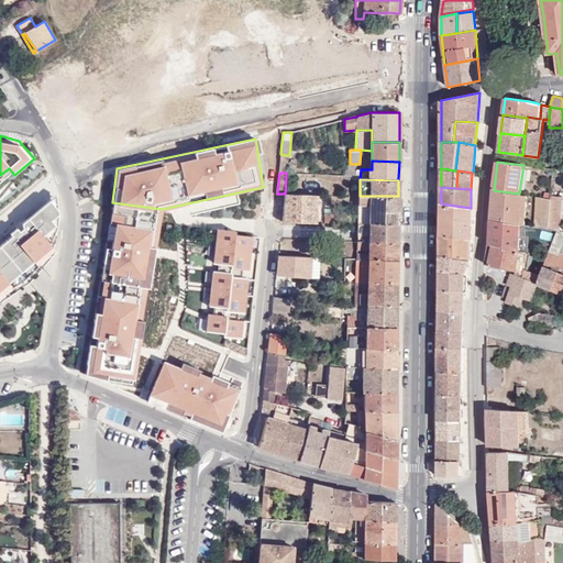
[(526,218),(527,195),(525,195),(519,194),(494,190),(494,192),(493,207),(497,208),(496,212),(526,218)]
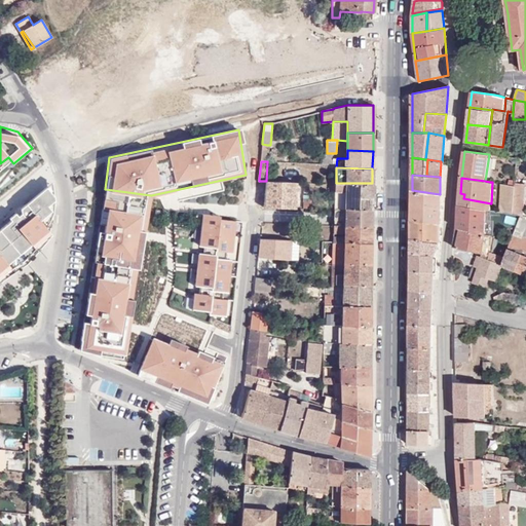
[(264,207),(296,208),(297,184),(265,182),(264,207)]
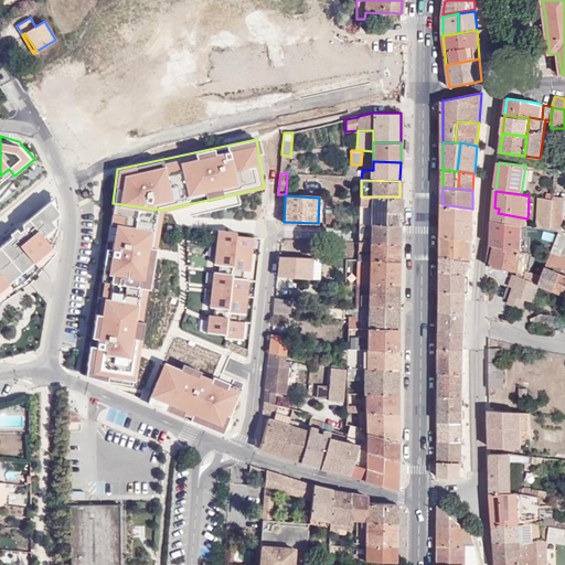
[(398,225),(400,196),(372,196),(361,196),(361,198),(360,198),(359,225),(371,225),(398,225)]
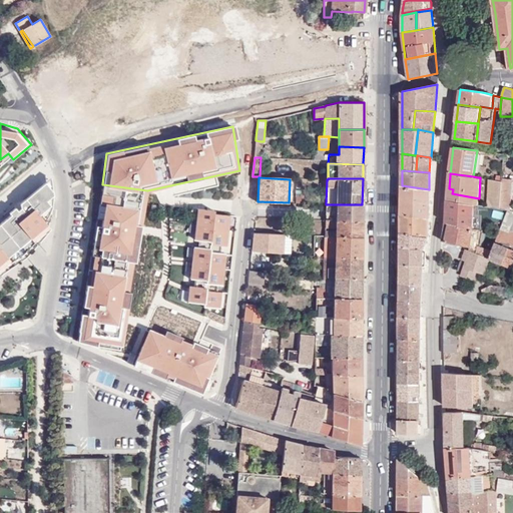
[(512,178),(502,178),(502,181),(500,207),(508,208),(510,209),(512,178)]
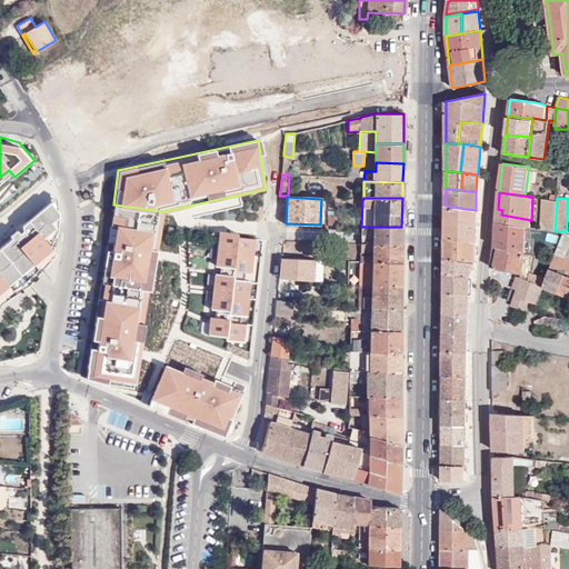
[(540,229),(555,230),(557,201),(543,199),(540,229)]
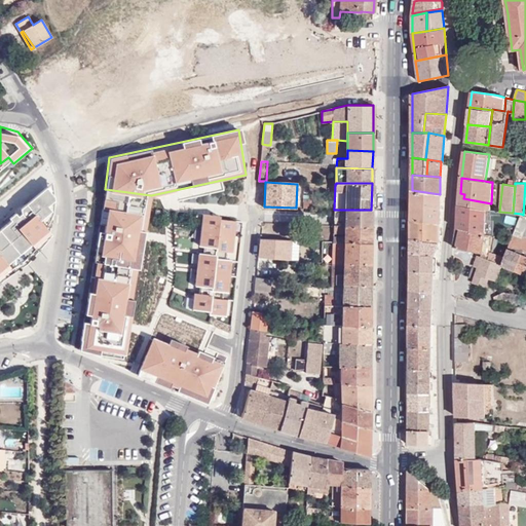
[(0,225),(0,271),(47,232),(40,220),(51,211),(47,205),(55,199),(46,188),(0,225)]
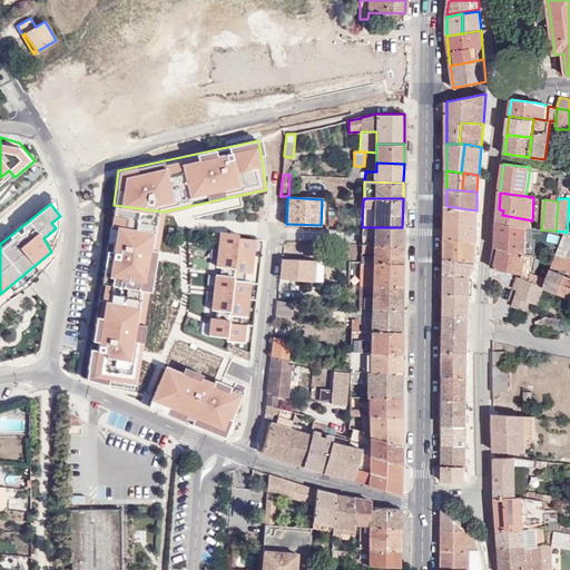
[(114,205),(100,292),(150,298),(164,212),(114,205)]
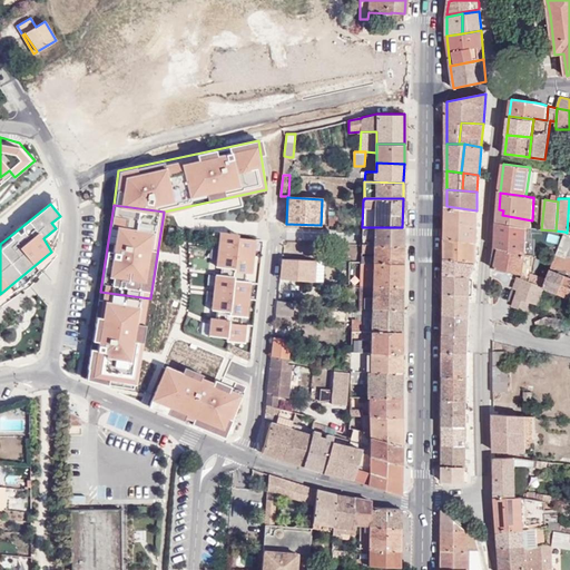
[(477,210),(446,206),(445,238),(477,242),(477,210)]
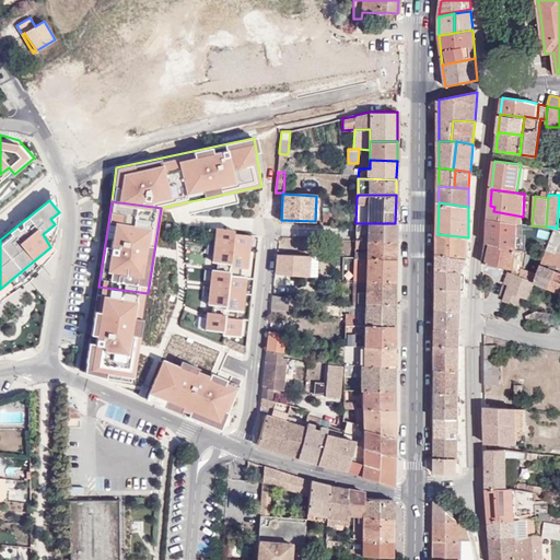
[(493,211),(494,207),(490,206),(489,218),(521,223),(522,223),(523,217),(493,211)]
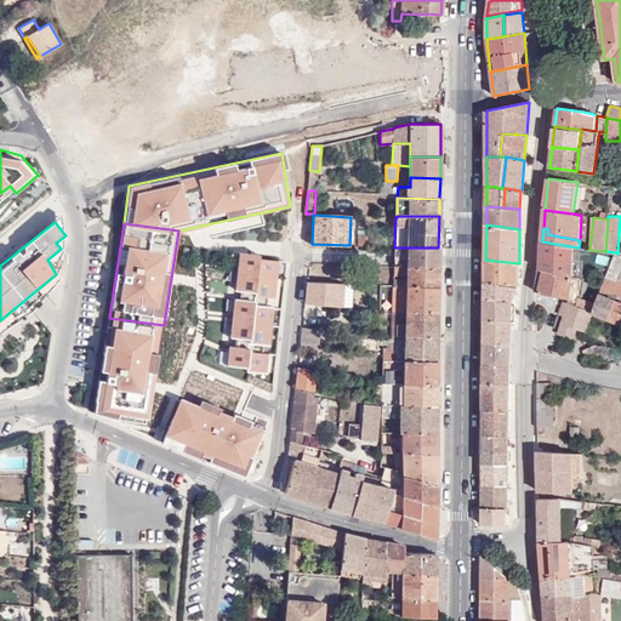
[(576,277),(577,248),(542,241),(541,245),(541,271),(536,291),(554,295),(557,283),(571,286),(570,298),(574,305),(573,305),(577,306),(581,278),(576,277)]
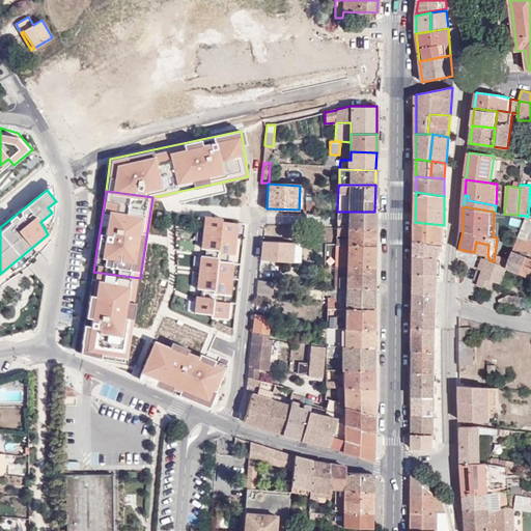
[(221,215),(202,213),(198,245),(218,247),(221,215)]
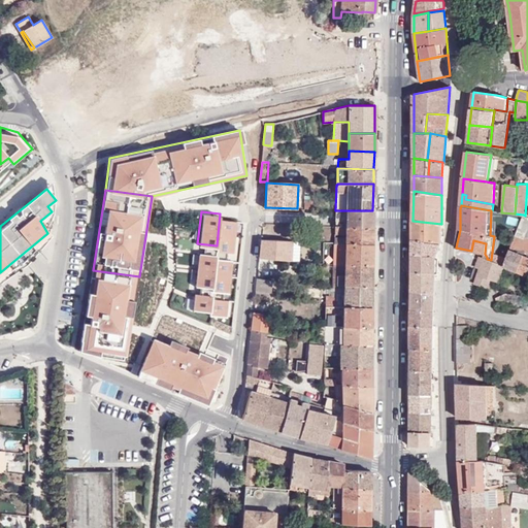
[(220,213),(217,245),(233,248),(237,216),(220,213)]
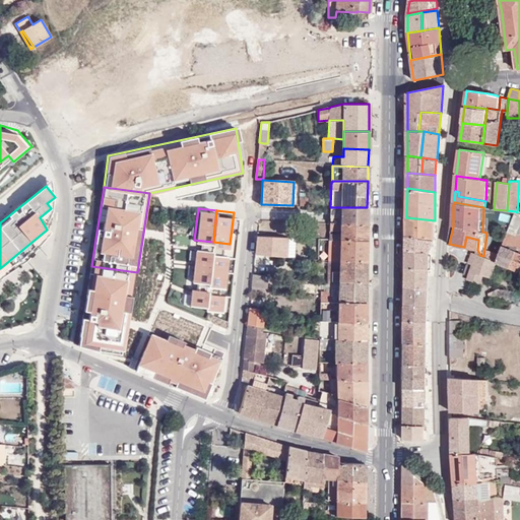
[(367,217),(367,211),(341,211),(341,216),(341,222),(367,222),(367,217)]
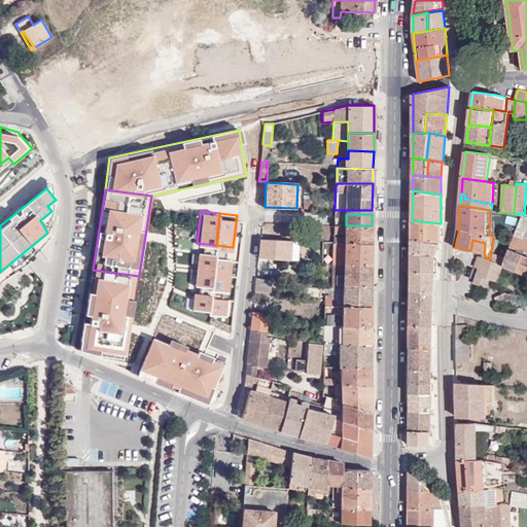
[(441,243),(441,223),(412,220),(412,238),(441,243)]
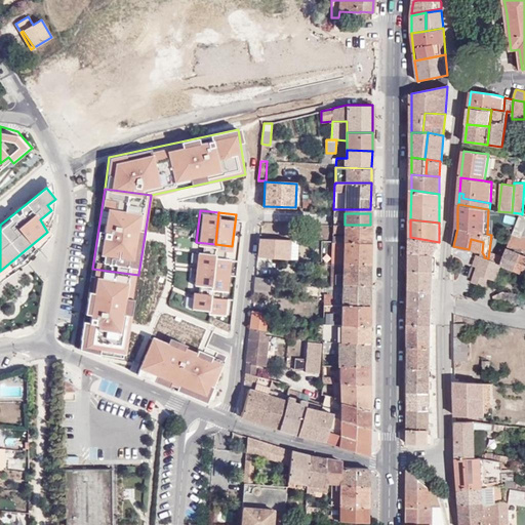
[(345,236),(332,236),(332,241),(370,242),(370,226),(345,226),(345,232),(345,236)]
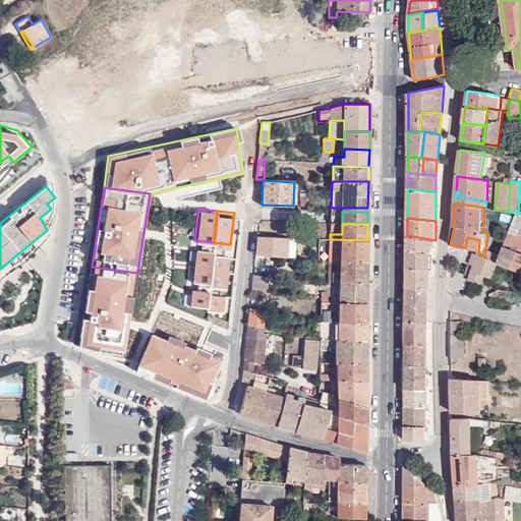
[(520,235),(509,233),(505,244),(518,247),(520,247),(520,235)]
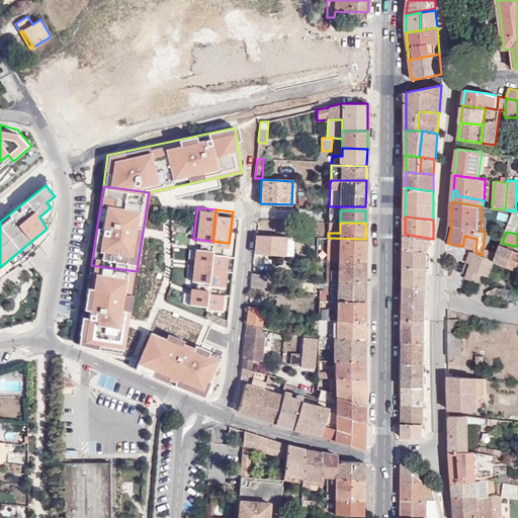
[(427,253),(433,239),(405,234),(405,250),(427,253)]
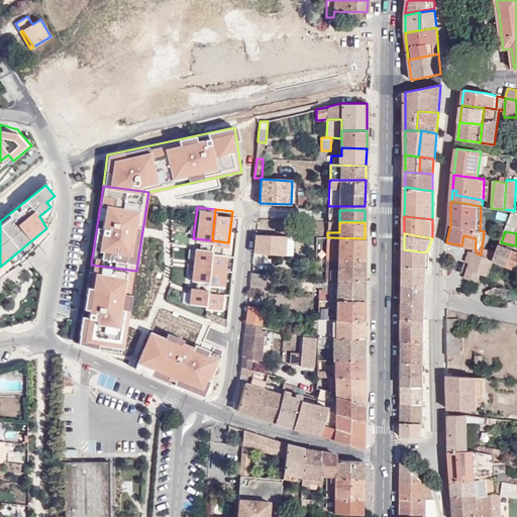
[(461,245),(475,248),(476,238),(463,235),(461,245)]
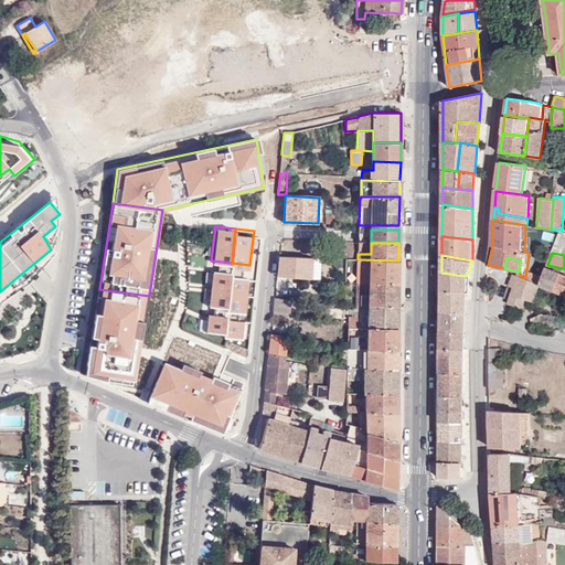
[(349,263),(347,263),(347,272),(358,273),(358,259),(350,259),(349,263)]
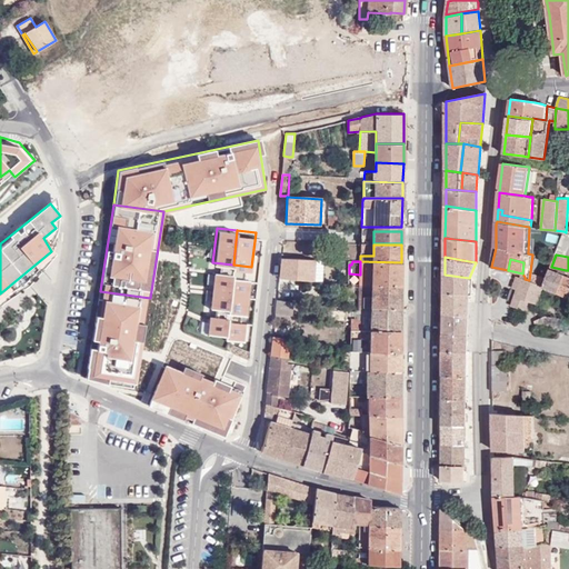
[(352,281),(352,285),(356,285),(360,285),(372,286),(401,287),(401,262),(360,261),(360,275),(349,273),(349,281),(352,281)]
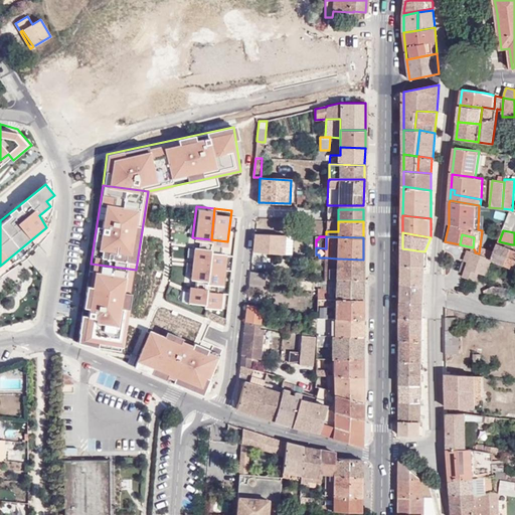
[(272,240),(254,238),(253,251),(271,253),(271,252),(272,240)]
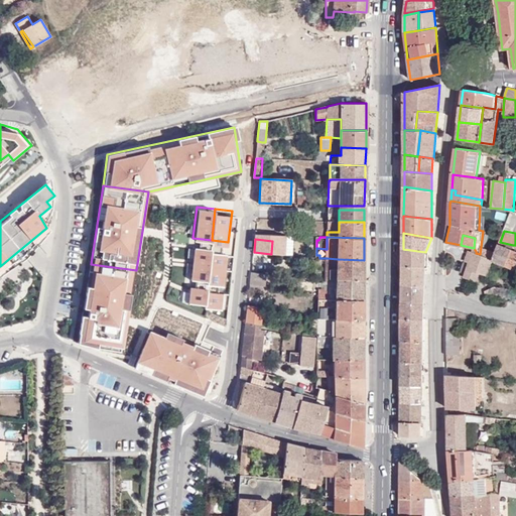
[(280,247),(281,242),(272,241),(271,253),(287,254),(288,248),(280,247)]
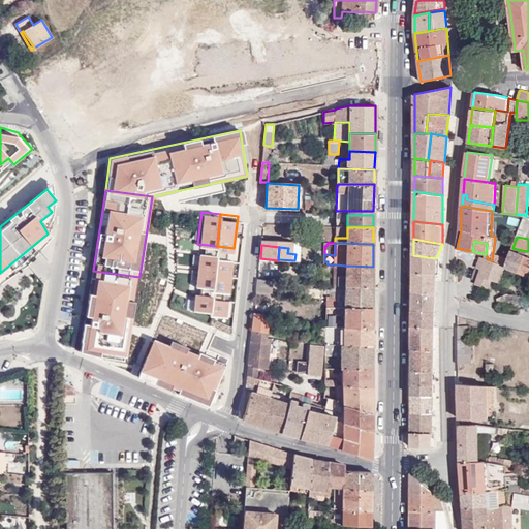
[(526,251),(512,248),(505,266),(505,267),(528,276),(528,273),(528,257),(524,256),(526,251)]
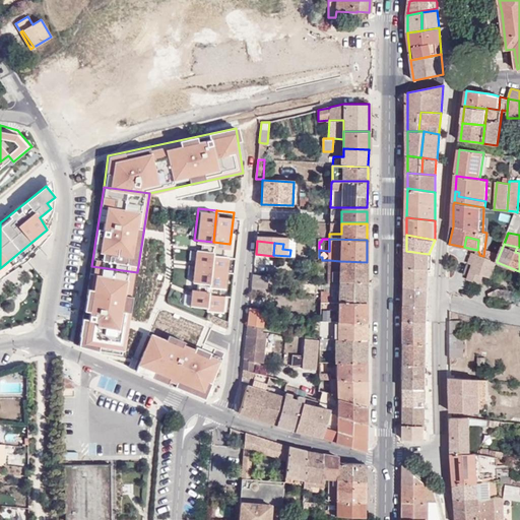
[(212,250),(195,247),(190,277),(208,280),(212,250)]
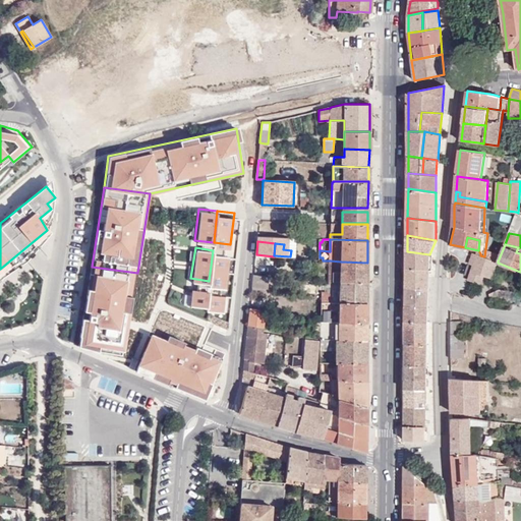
[(213,250),(209,281),(226,284),(231,253),(213,250)]
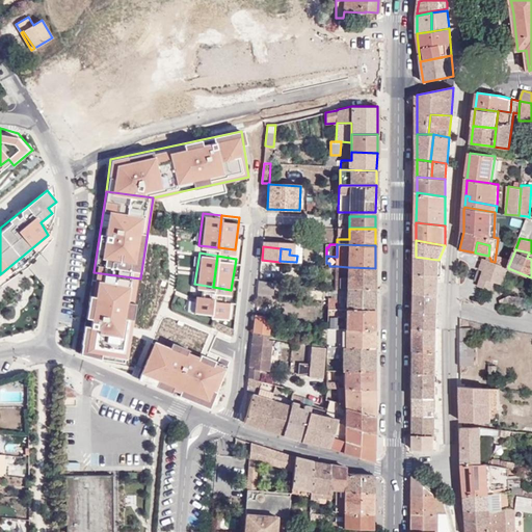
[(439,275),(439,260),(416,257),(416,274),(439,275)]
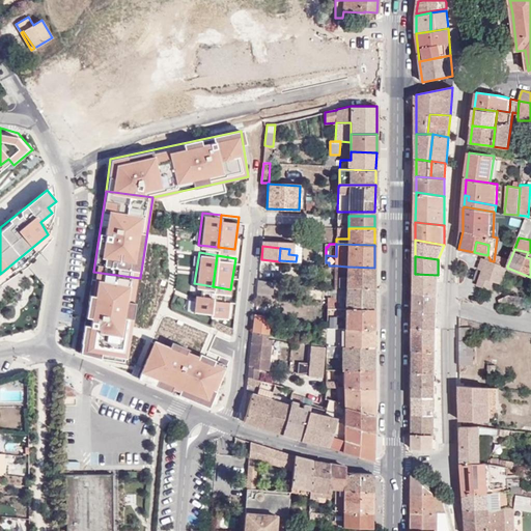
[(507,267),(494,261),(490,260),(486,259),(480,277),(493,281),(501,283),(504,276),(507,268),(507,267)]
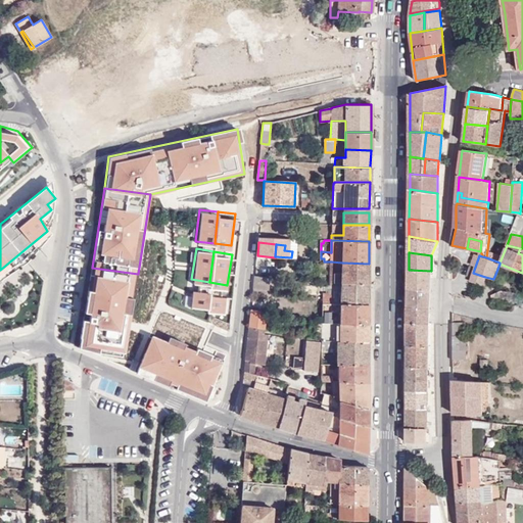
[(331,262),(331,272),(330,282),(342,283),(368,283),(369,264),(342,263),(331,262)]
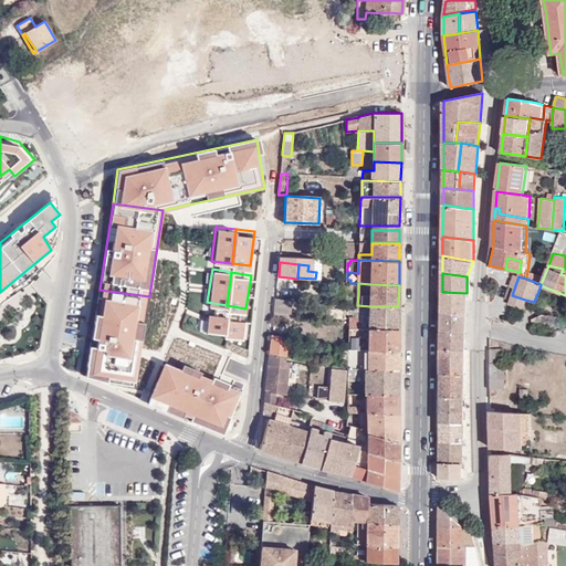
[(149,296),(100,290),(85,376),(134,381),(149,296)]
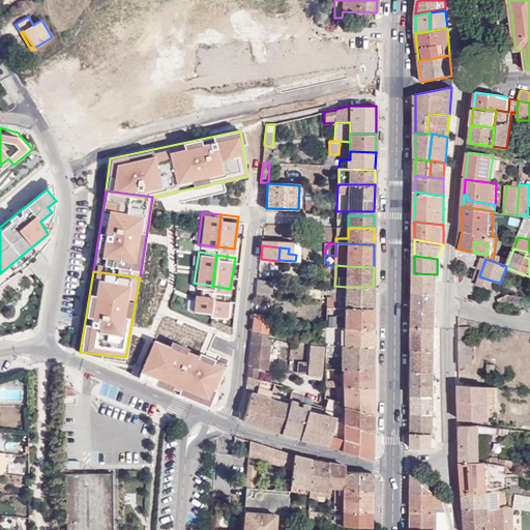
[(437,274),(414,273),(414,293),(436,294),(436,287),(437,274)]
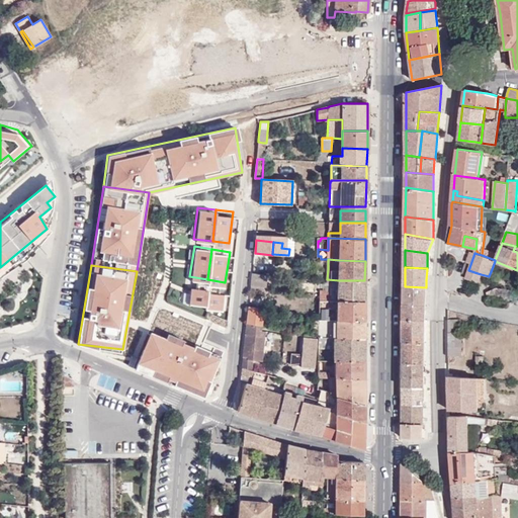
[(466,278),(479,282),(481,274),(468,270),(466,278)]
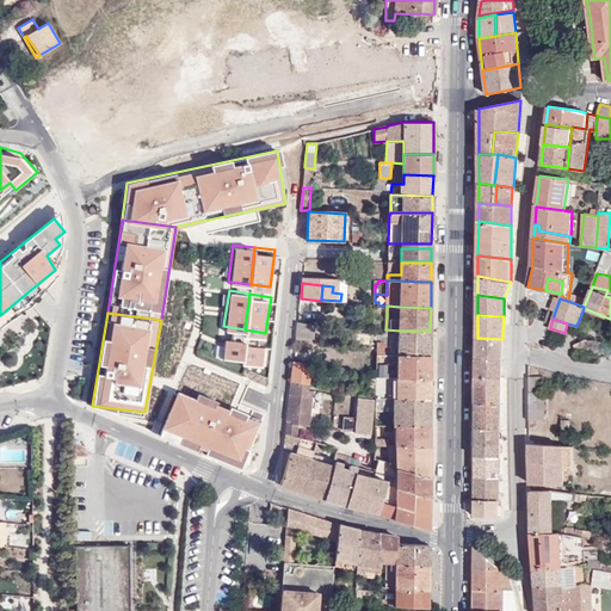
[(314,338),(315,323),(298,322),(296,345),(310,346),(312,339),(314,339),(314,338)]
